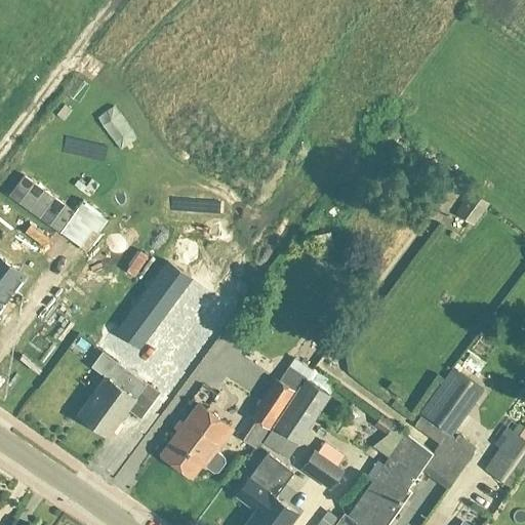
[(485,204),(471,194),(457,211),(472,223),(485,204)]
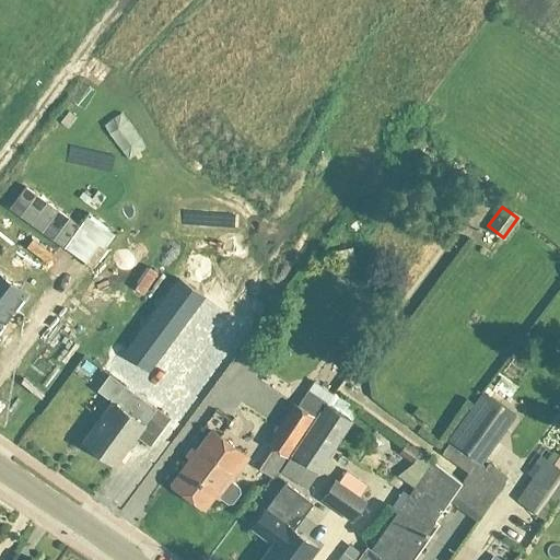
[(353,247),(337,251),(341,270),(359,266),(353,247)]
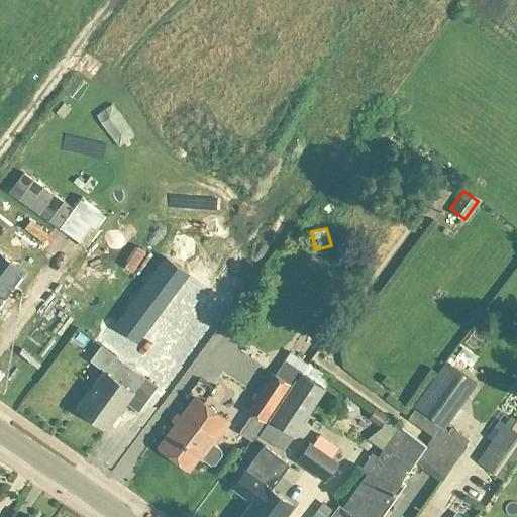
[(0,246),(0,299),(25,266),(0,246)]
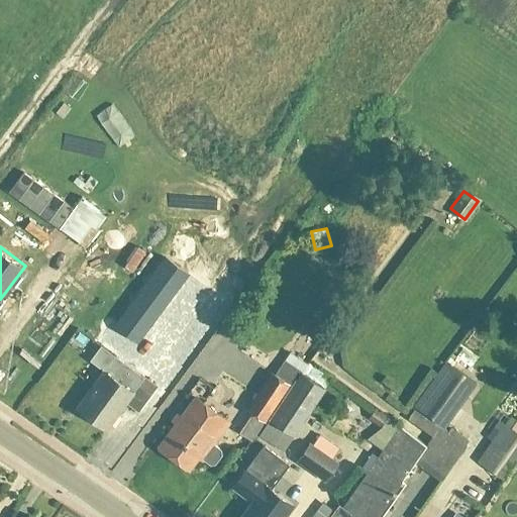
[(166,257),(140,292),(163,308),(188,274),(166,257)]
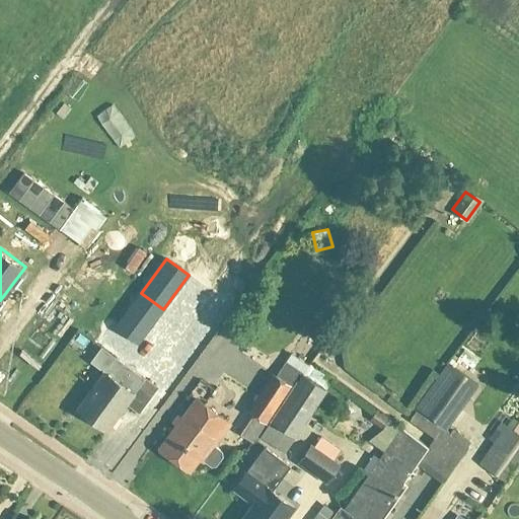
[(138,344),(149,328),(126,312),(116,326),(138,344)]
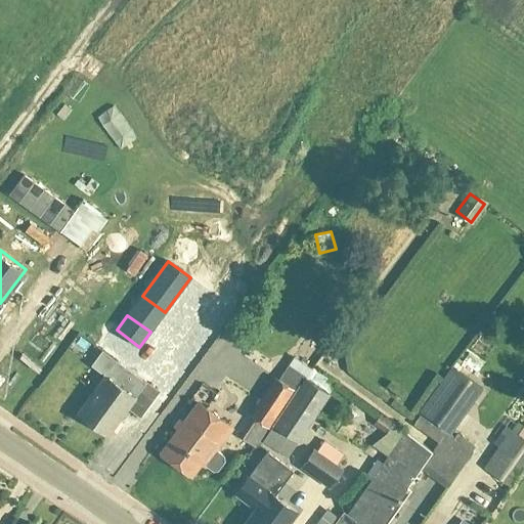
[(107,436),(135,398),(147,382),(117,359),(104,376),(77,413),(107,436)]
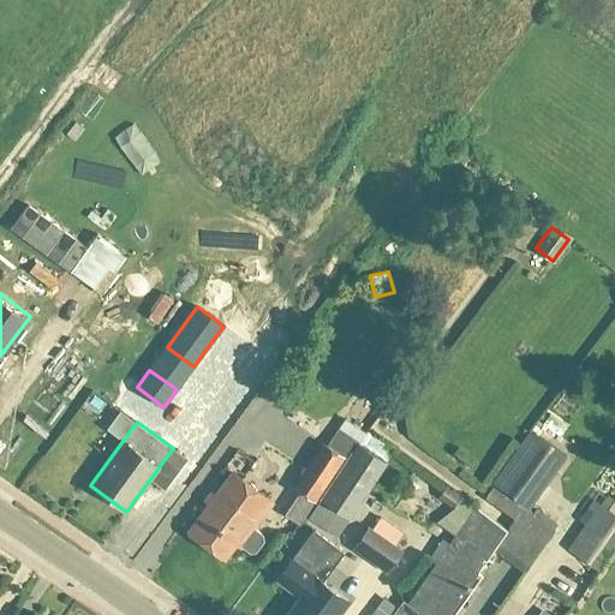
[(323,443),(293,488),(315,501),(344,458),(323,443)]
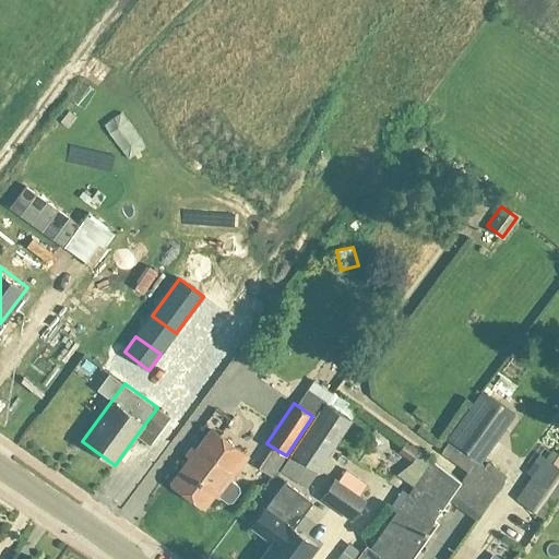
[(328,405),(281,471),(306,488),(353,423),(328,405)]
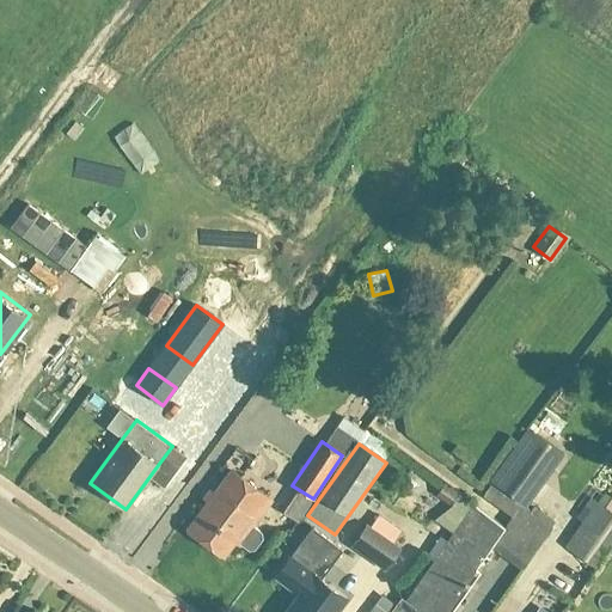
[(513,457),(495,483),(528,507),(548,481),(513,457)]
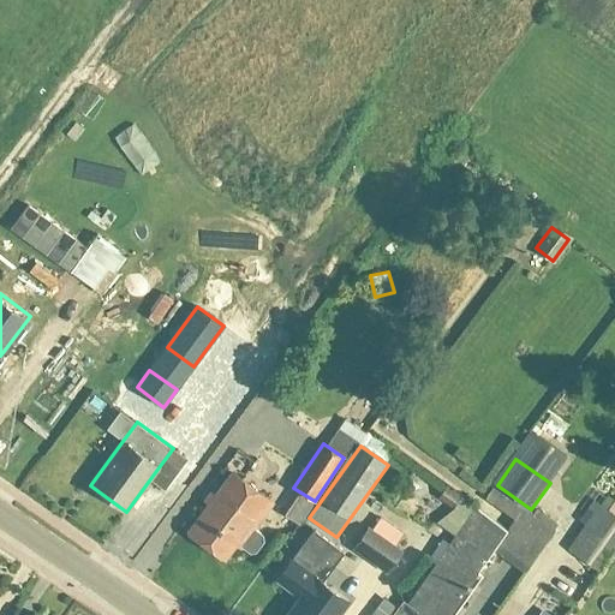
[(272,502),(245,483),(233,473),(189,532),(224,559),(236,543),(250,553),(256,553),(264,541),(263,536),(252,527),(272,502)]
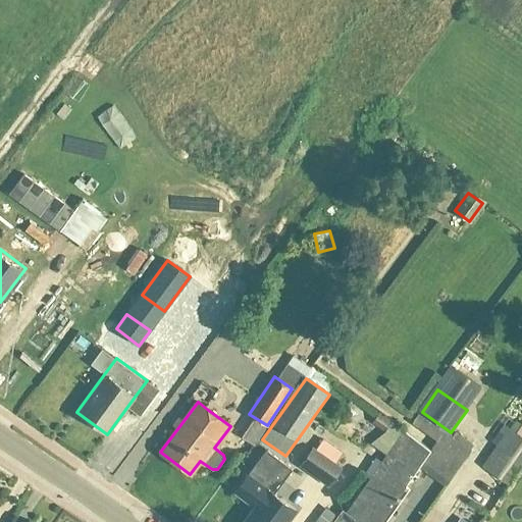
[(418,415),(413,422),(437,438),(419,465),(445,483),(468,450),(418,415)]
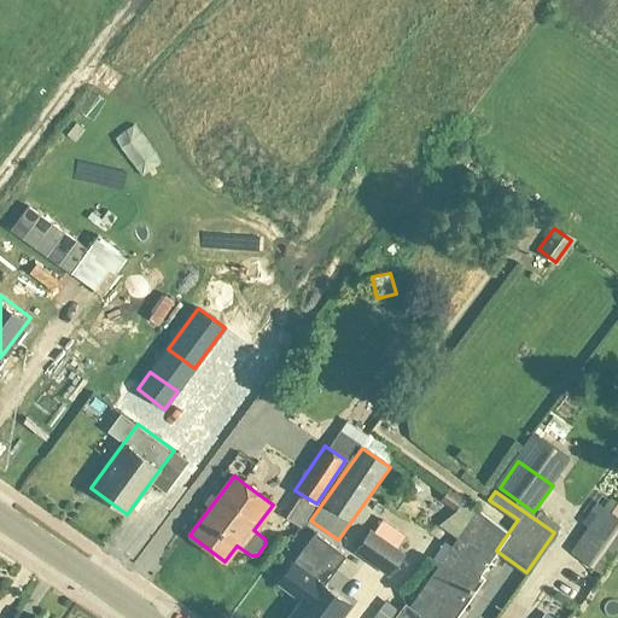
[(554,531),(569,523),(559,508),(544,517),(554,531)]
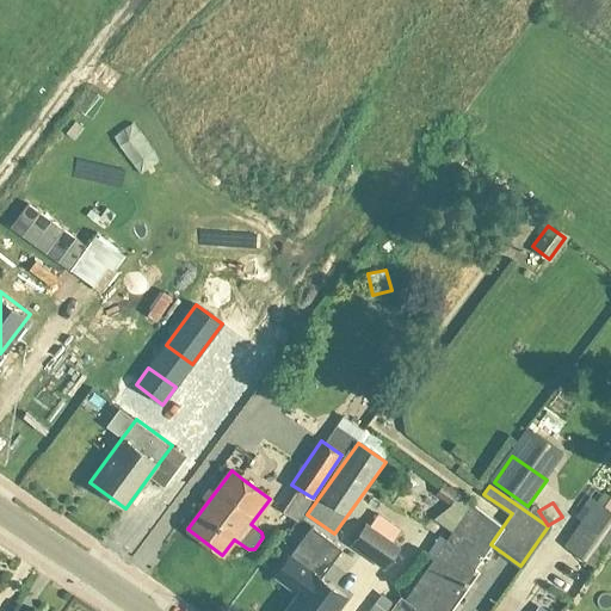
[(610,544),(610,513),(596,503),(563,547),(594,569),(610,544)]
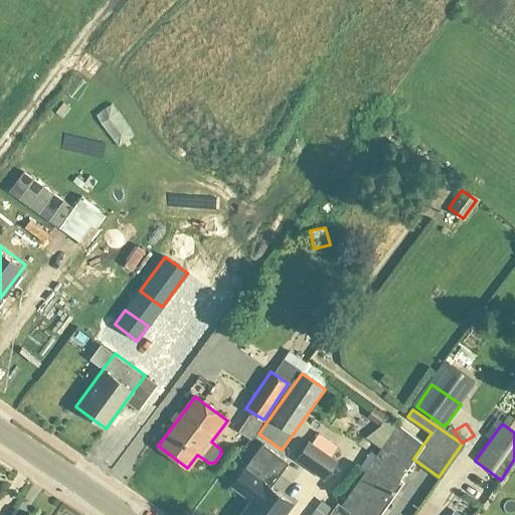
[(373,514),(424,443),(400,426),(398,424),(341,506),(337,503),(328,514),(373,514)]
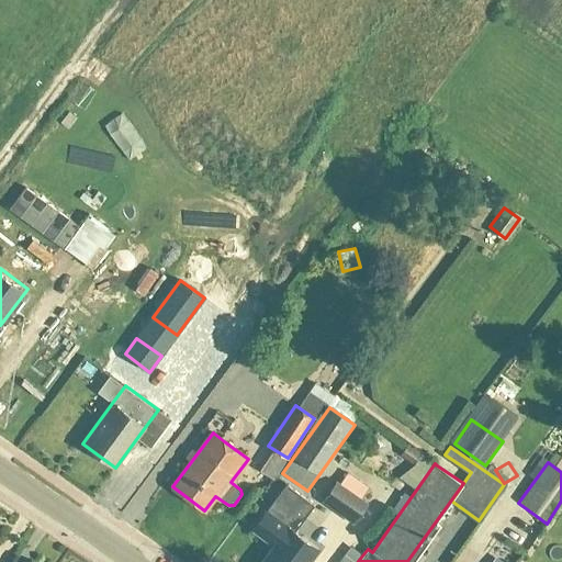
[(351,470),(343,481),(368,499),(377,487),(351,470)]
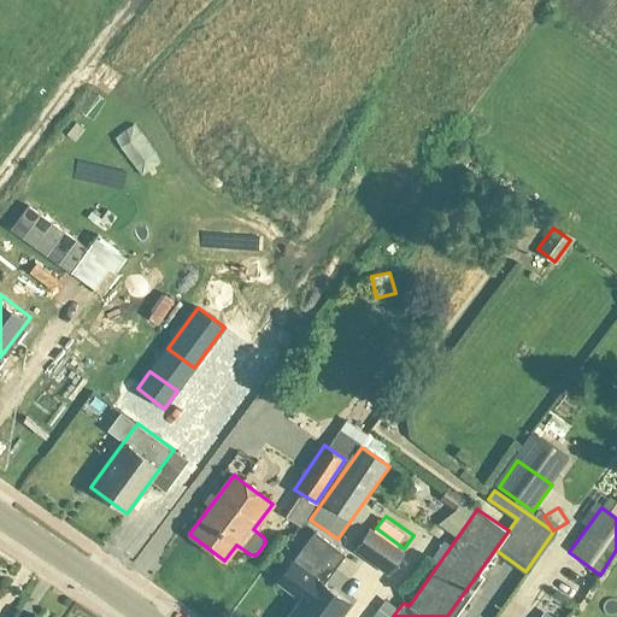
[(404,552),(370,529),(354,551),(388,575),(404,552)]
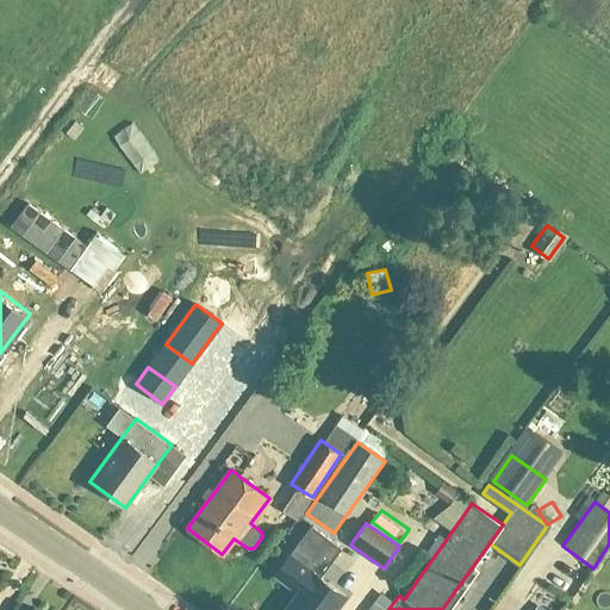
[(274,576),(299,592),(285,609),(332,609),(344,596),(319,577),(341,549),(311,527),(288,556),(284,556),(275,567),(277,572),(274,576)]
